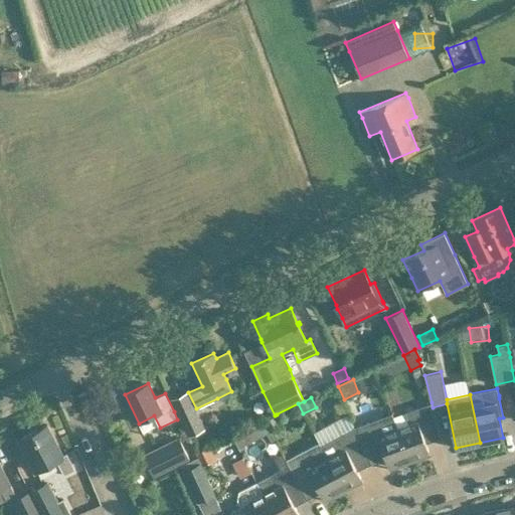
[(404,411),(408,423),(398,427),(410,462),(431,455),(424,440),(440,435),(433,407),(432,402),(404,411)]
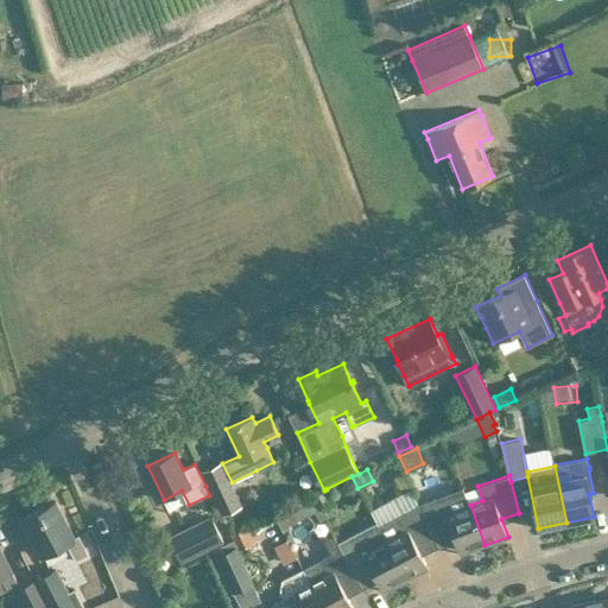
[(242,506),(233,487),(214,495),(222,514),(242,506)]
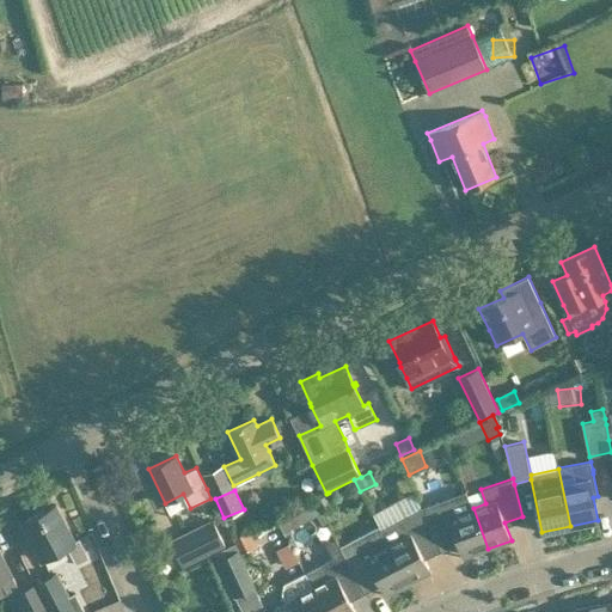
[(326,494),(316,499),(319,507),(323,513),(336,507),(329,493),(326,494)]
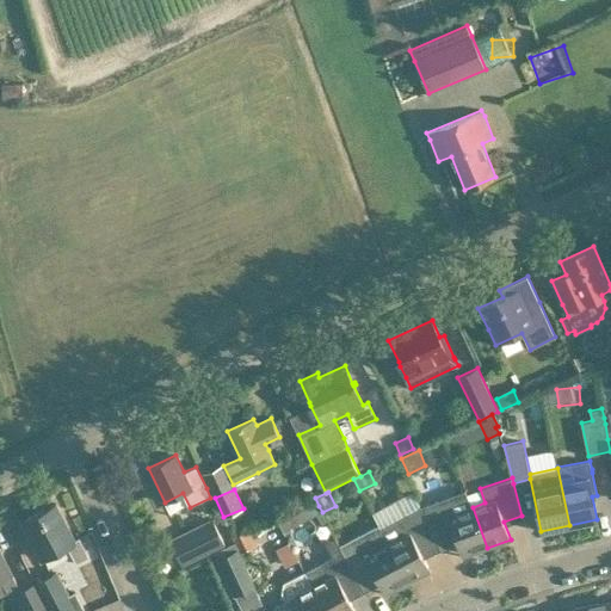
[(315,498),(304,504),(312,518),(322,512),(319,506),(315,498)]
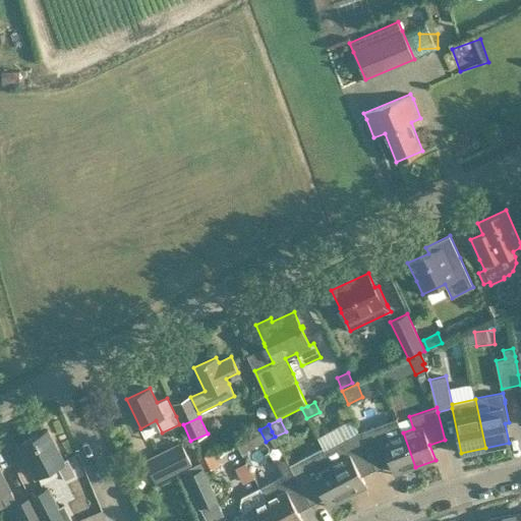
[(68,458),(64,460),(48,429),(19,444),(36,476),(57,465),(65,480),(76,475),(68,458)]
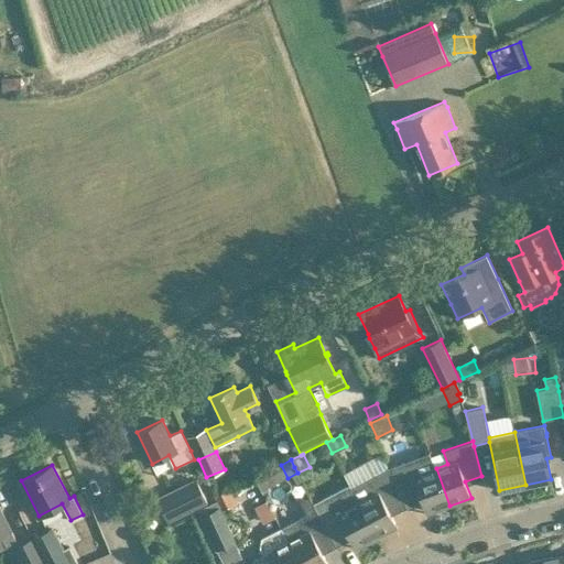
[(348,485),(376,539),(388,532),(398,527),(396,523),(392,514),(407,507),(396,484),(397,483),(390,466),(350,488),(349,484),(348,485)]
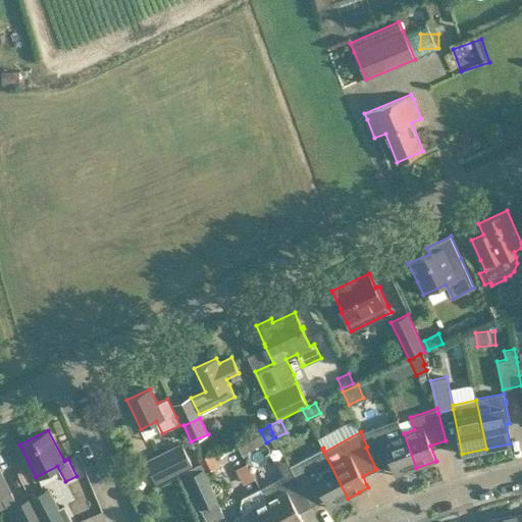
[(394,472),(395,476),(416,468),(404,433),(382,441),(367,447),(366,448),(376,469),(390,464),(394,472)]
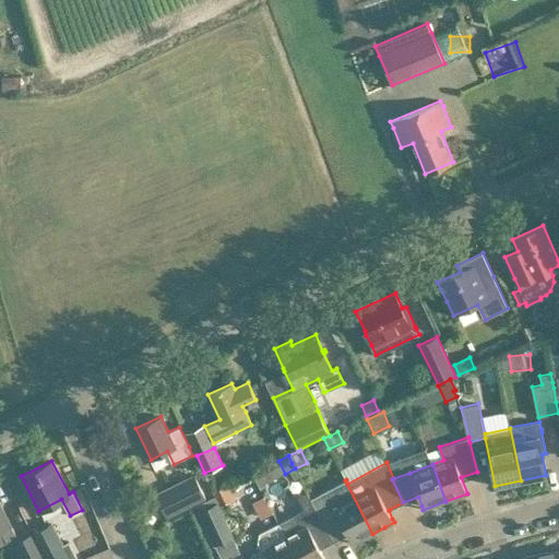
[(263,468),(253,474),(260,487),(270,482),(263,468)]
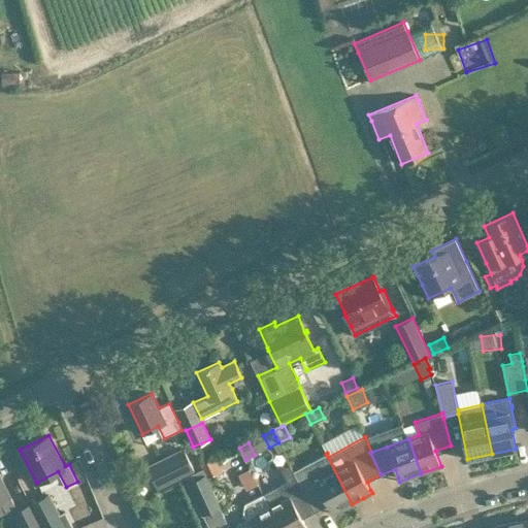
[(158,489),(176,480),(178,479),(195,470),(184,449),(168,456),(165,458),(146,467),(158,489)]
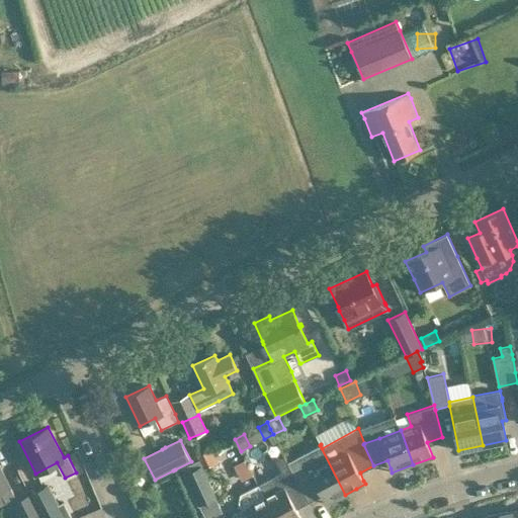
[(310,502),(322,495),(327,504),(345,495),(320,445),(287,462),(310,502)]
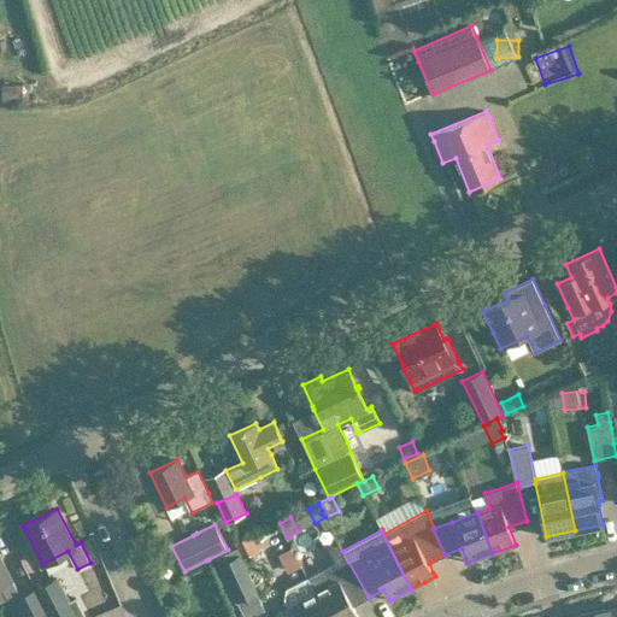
[(317,532),(306,536),(313,554),(324,551),(317,532)]
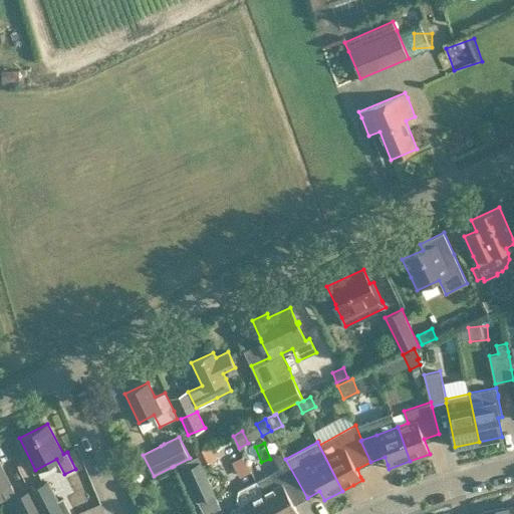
[(207,447),(197,451),(202,464),(207,461),(210,454),(207,447)]
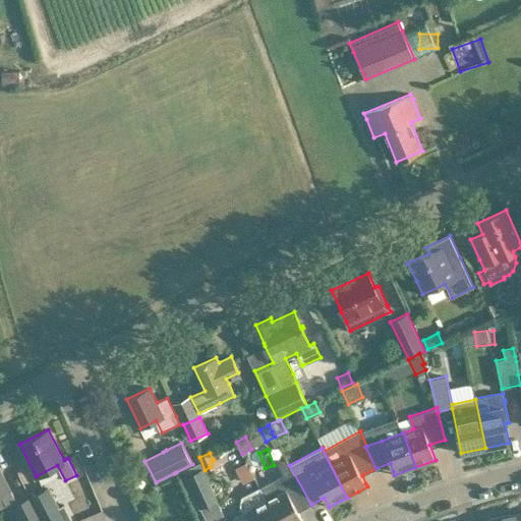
[(298,512),(311,505),(289,465),(286,459),(278,463),(284,475),(261,486),(267,500),(278,520),(301,520),(303,520),(298,512)]
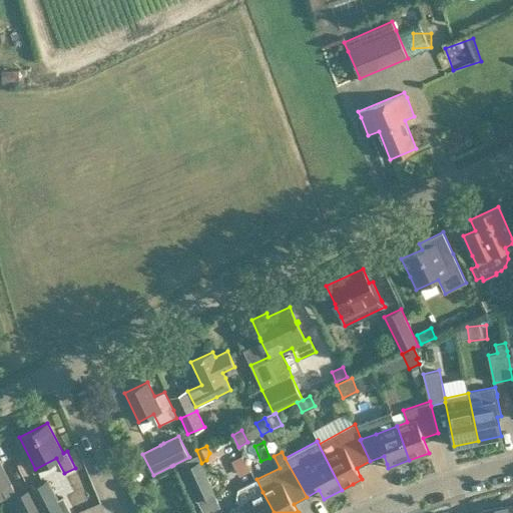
[(213,492),(199,462),(200,462),(197,455),(180,463),(183,470),(196,499),(213,492)]
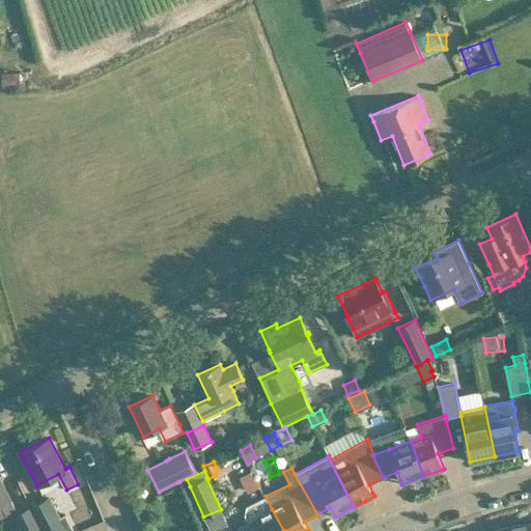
[(260,474),(250,478),(256,495),(268,491),(260,474)]
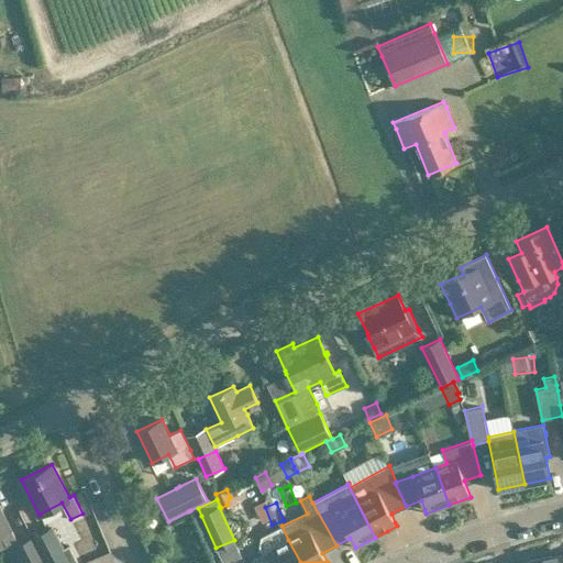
[(0,532),(0,533),(7,545),(18,540),(0,506),(0,532)]
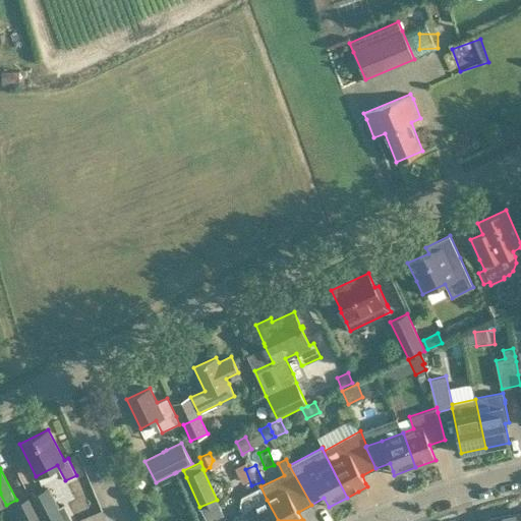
[(278,520),(267,500),(261,486),(241,496),(240,504),(244,512),(234,517),(236,520),(278,520)]
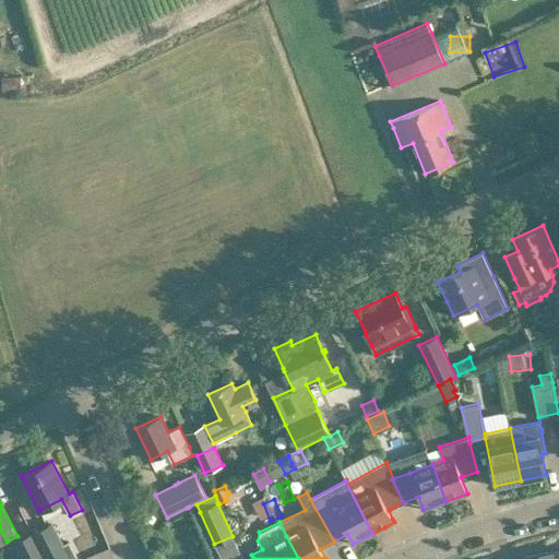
[(63,544),(60,536),(54,523),(33,534),(45,558),(78,558),(70,540),(63,544)]
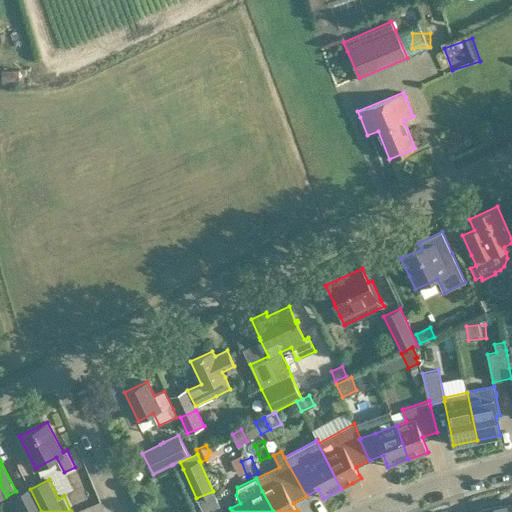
[(41,511),(30,489),(13,497),(20,511),(41,511)]
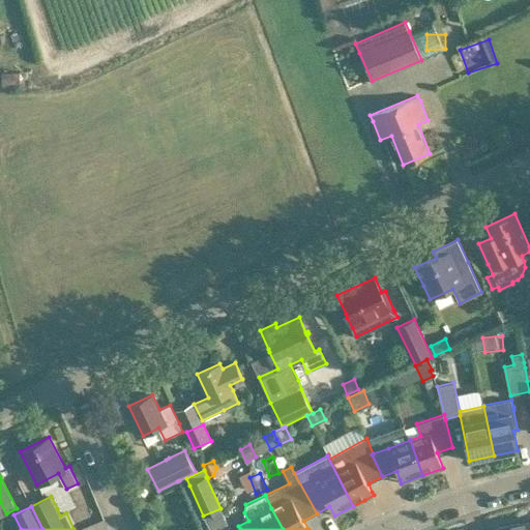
[(529,529),(529,521),(497,528),(497,529),(529,529)]
